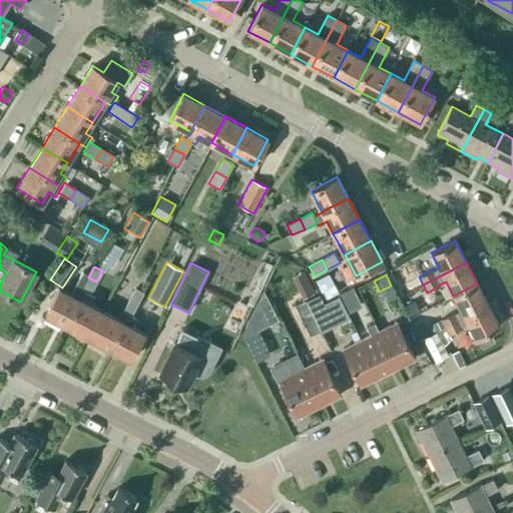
[(66,326),(84,292),(89,295),(96,282),(88,278),(87,277),(80,288),(75,286),(71,295),(59,289),(45,315),(66,326)]
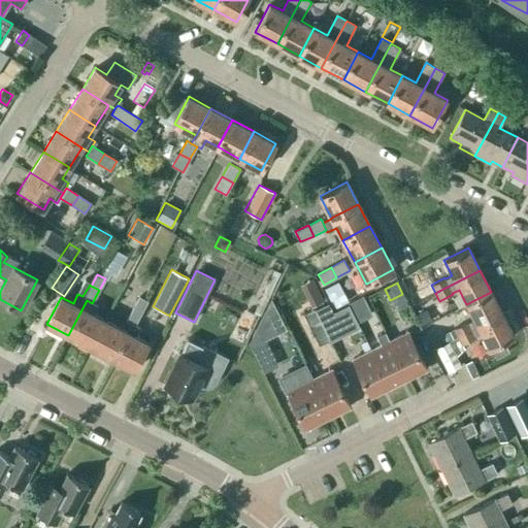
[(454,328),(458,336),(502,314),(491,292),(466,304),(474,319),(467,323),(467,322),(454,328)]
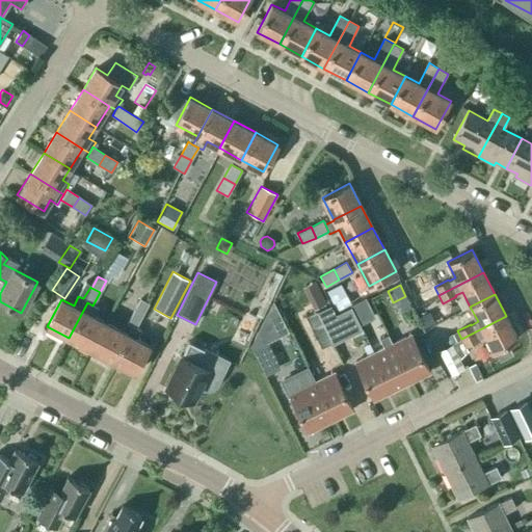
[(139,297),(133,311),(143,316),(151,302),(139,297)]
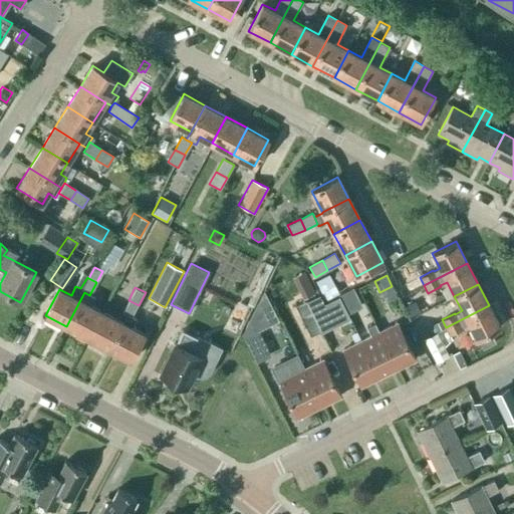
[(311,287),(299,293),(302,299),(314,293),(311,287)]
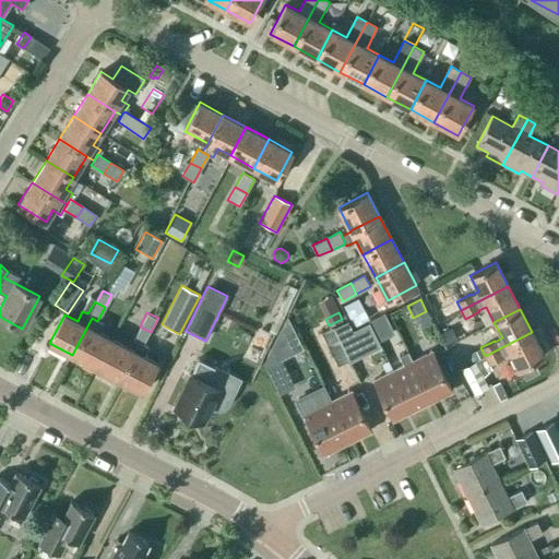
[(382,313),(367,321),(368,322),(375,335),(389,329),(382,313)]
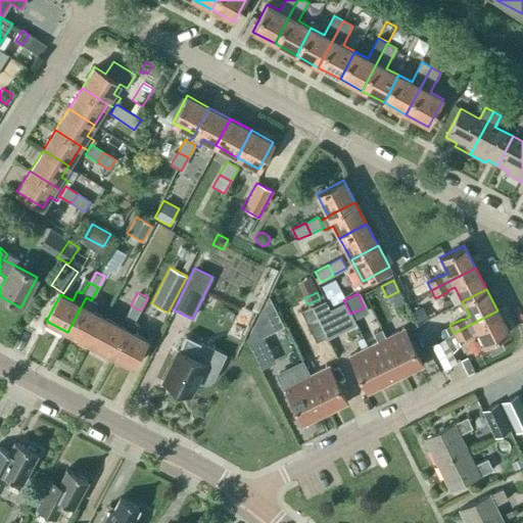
[(268,295),(253,326),(259,338),(263,336),(283,327),(268,295)]
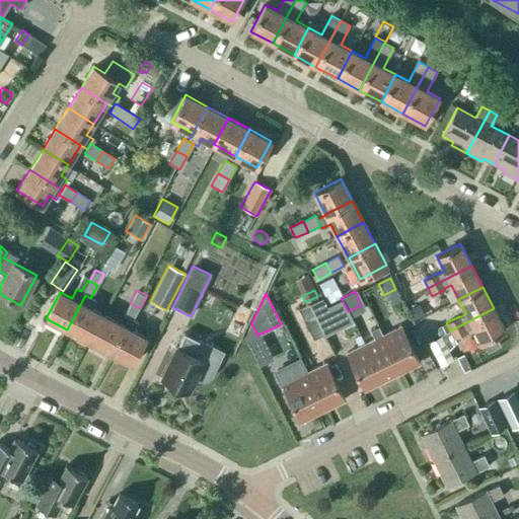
[(67,329),(88,342),(102,314),(91,308),(95,300),(90,298),(85,295),(67,329)]
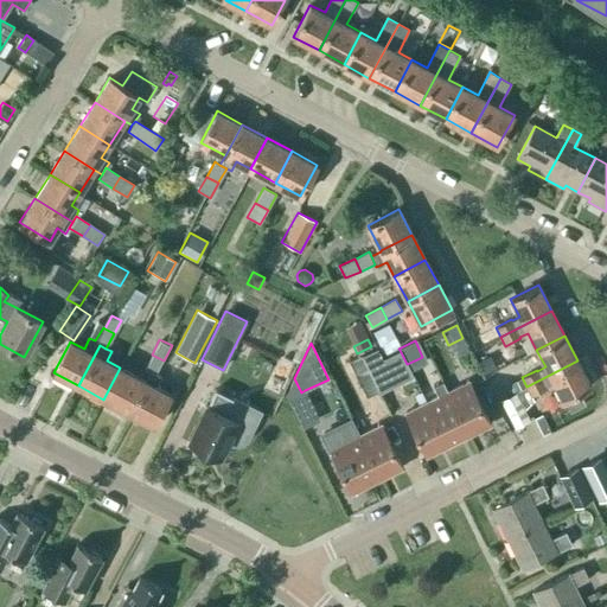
[(377,347),(360,356),(378,391),(379,393),(395,385),(382,359),(377,347)]
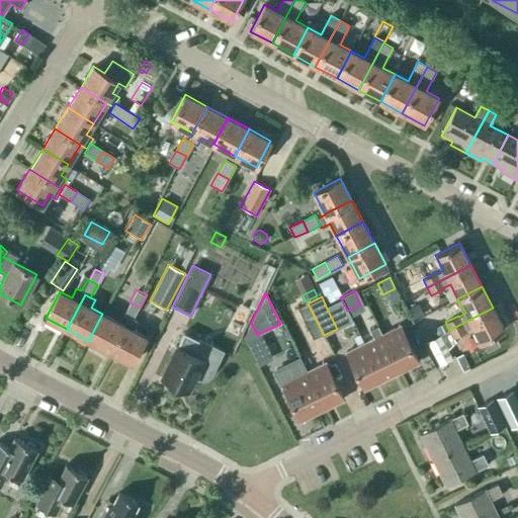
[(308,303),(297,309),(313,339),(323,334),(308,304),(308,303)]
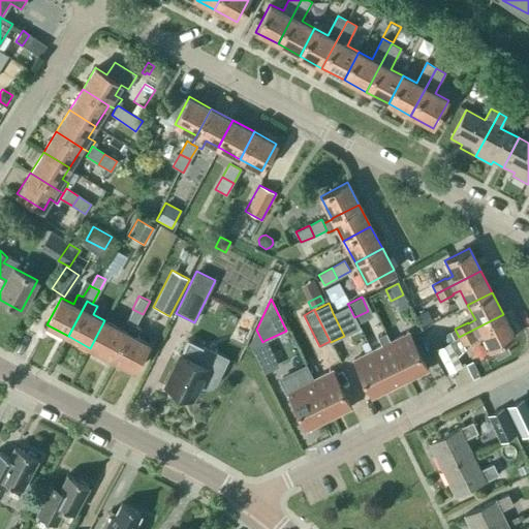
[(427,310),(415,316),(422,327),(432,321),(427,310)]
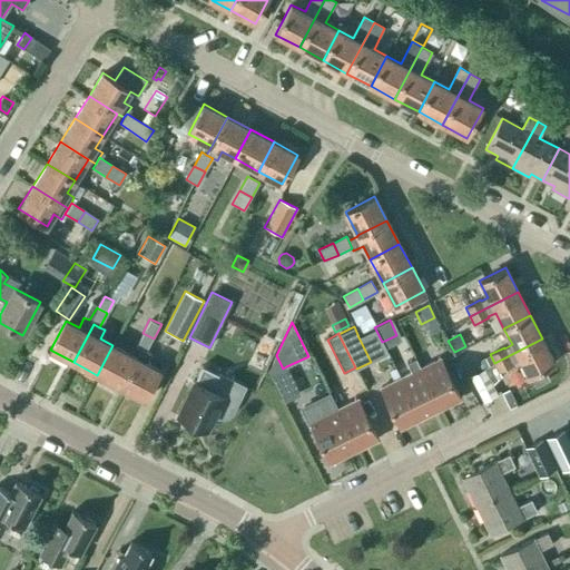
[(542,369),(554,363),(542,338),(494,363),(499,372),(513,364),(512,363),(519,360),(528,376),(530,375),(536,386),(548,380),(542,369)]
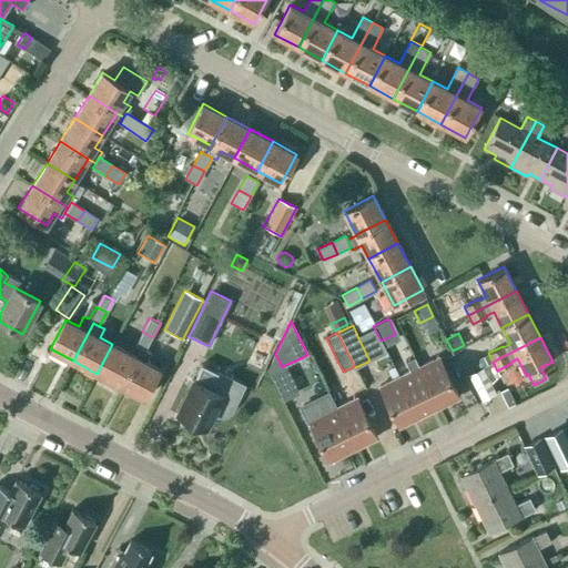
[(120,386),(135,356),(112,344),(97,374),(120,386)]
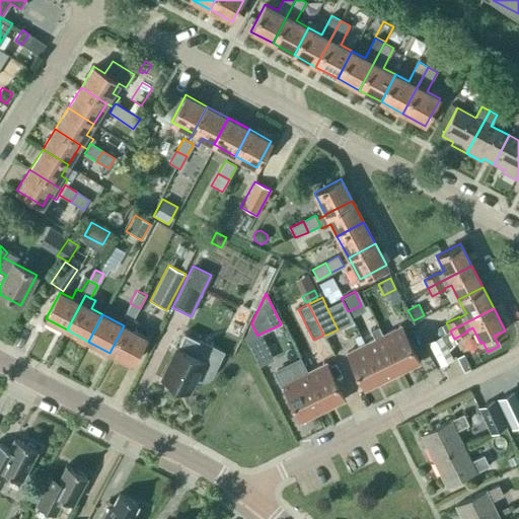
[(128,318),(124,325),(109,353),(132,364),(146,338),(133,330),(137,323),(128,318)]
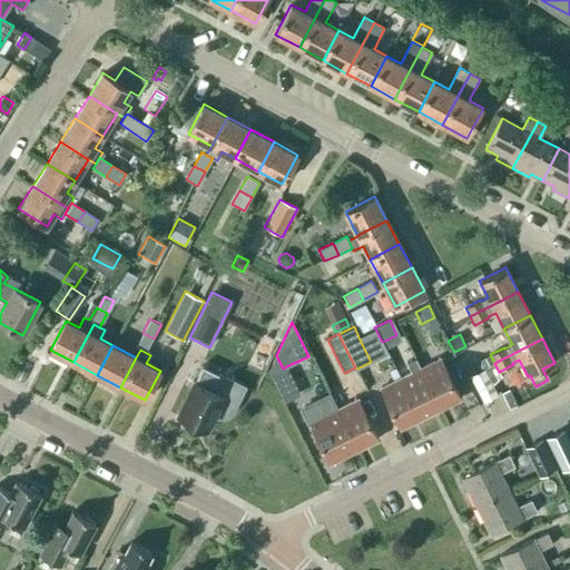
[(411,373),(401,377),(420,419),(440,409),(420,369),(415,359),(406,363),(411,373)]
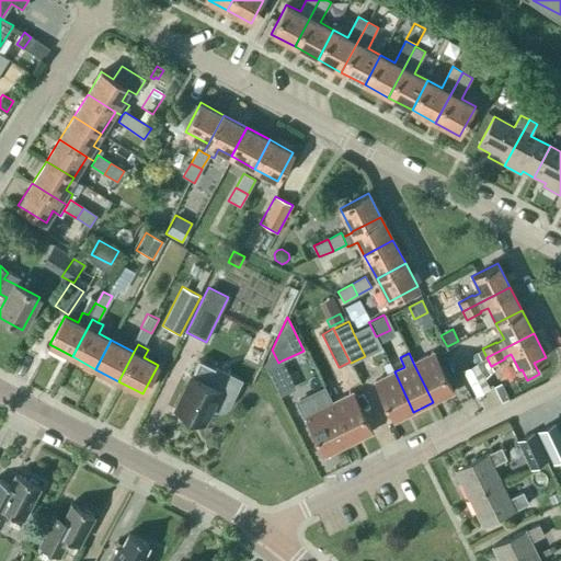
[(434,353),(413,363),(433,402),(453,392),(434,353)]
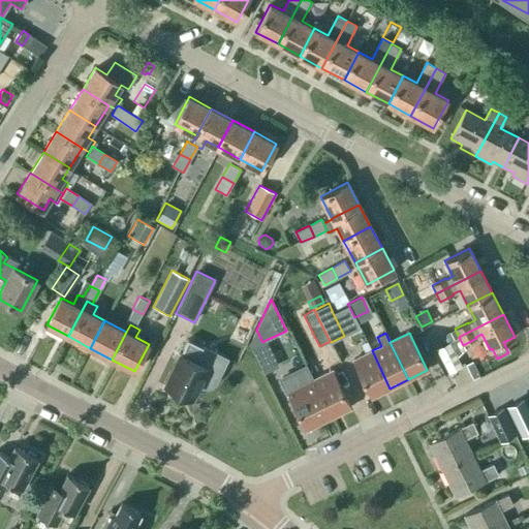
[(203,341),(192,337),(190,341),(187,340),(164,387),(191,400),(198,385),(203,387),(207,387),(212,386),(215,383),(227,359),(199,345),(203,341)]
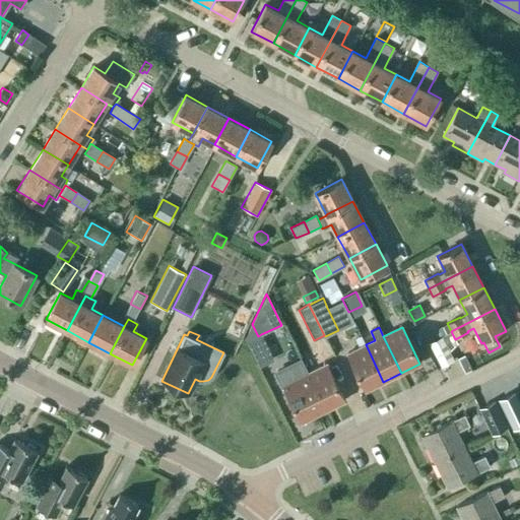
[(452,359),(445,344),(451,341),(447,333),(429,341),(440,365),(452,359)]
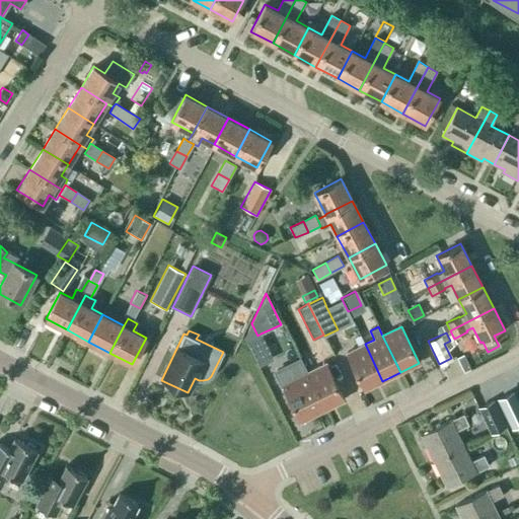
[(382,381),(365,344),(346,353),(364,390),(382,381)]
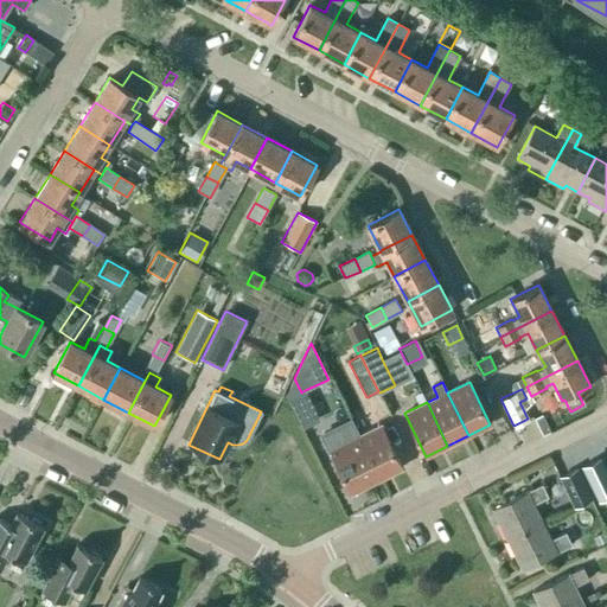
[(402,468),(381,425),(359,435),(381,479),(402,468)]
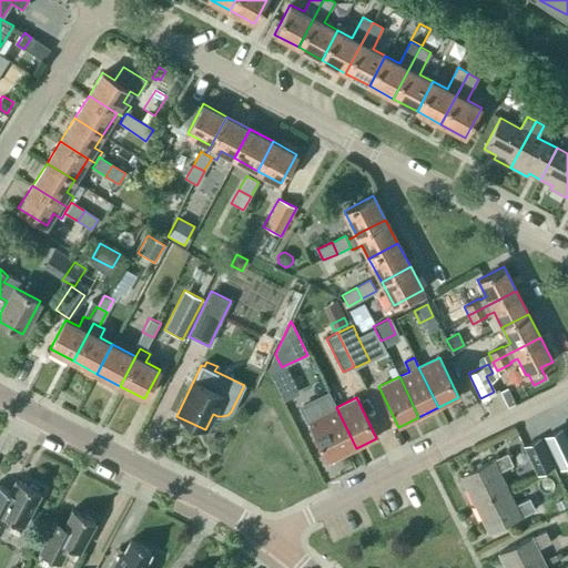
[(328,462),(356,448),(336,407),(308,421),(328,462)]
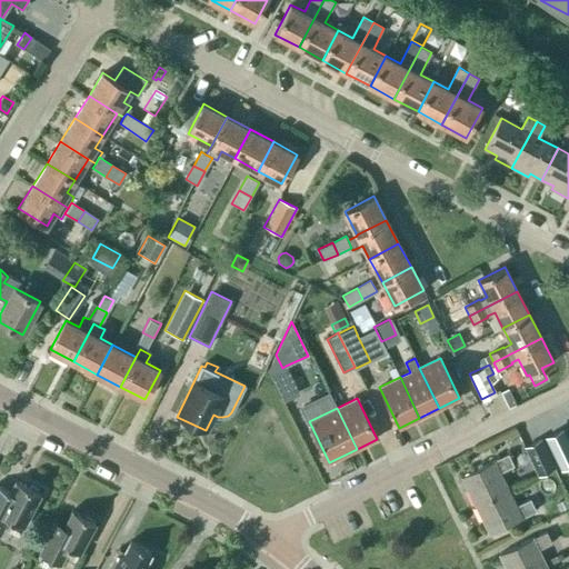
[(545,437),(560,470),(568,466),(568,443),(562,429),(545,437)]
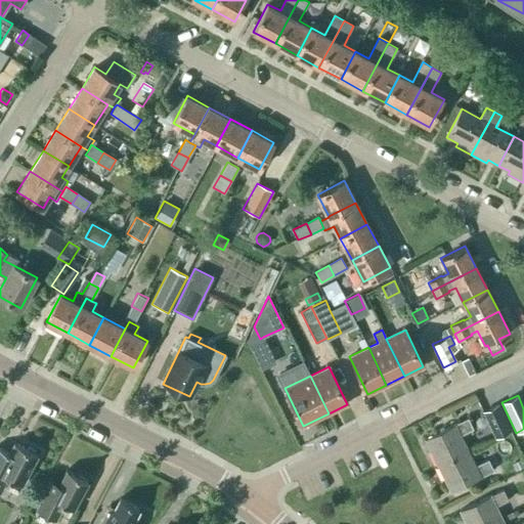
[(498,404),(482,411),(495,438),(511,430),(498,404)]
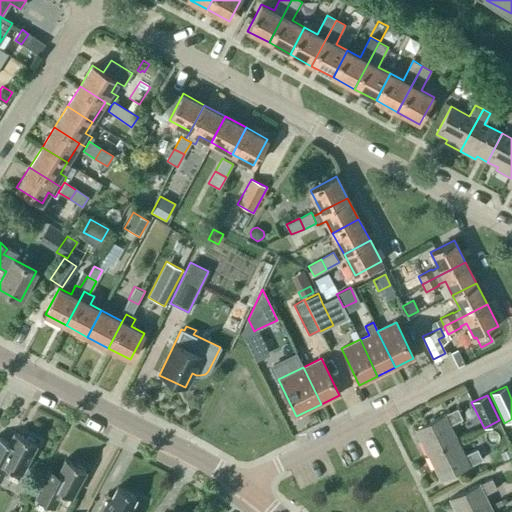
[(415,429),(428,455),(457,440),(450,425),(462,419),(457,409),(445,415),(445,414),(415,429)]
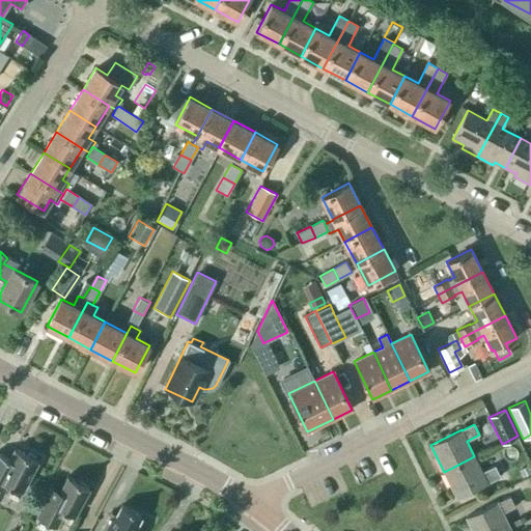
[(27,455),(15,449),(8,459),(0,454),(0,498),(7,484),(22,492),(37,460),(34,459),(35,457),(28,453),(27,455)]
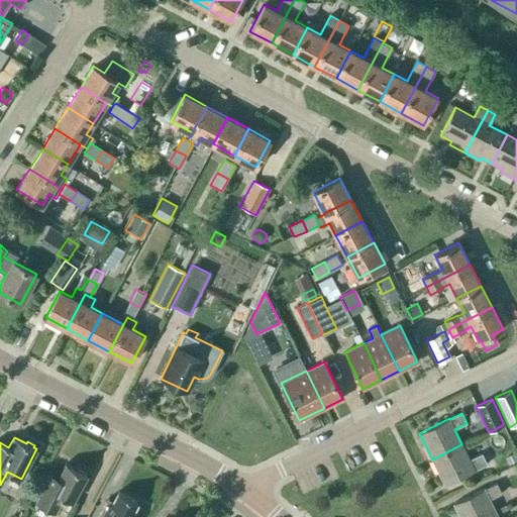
[(475,471),(487,464),(482,453),(470,459),(461,444),(432,459),(444,485),(475,471)]
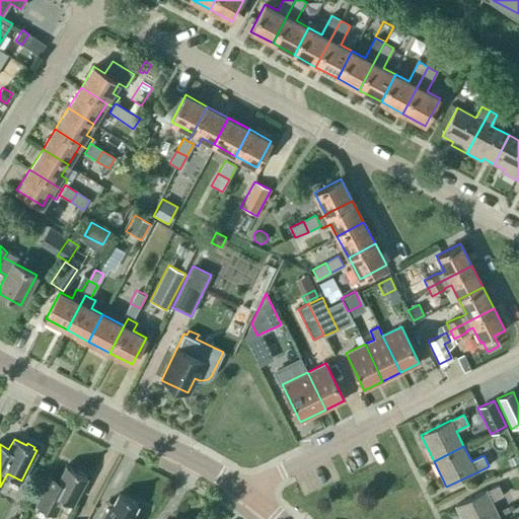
[(56,515),(63,500),(73,504),(87,476),(66,466),(59,480),(50,476),(35,505),(56,515)]
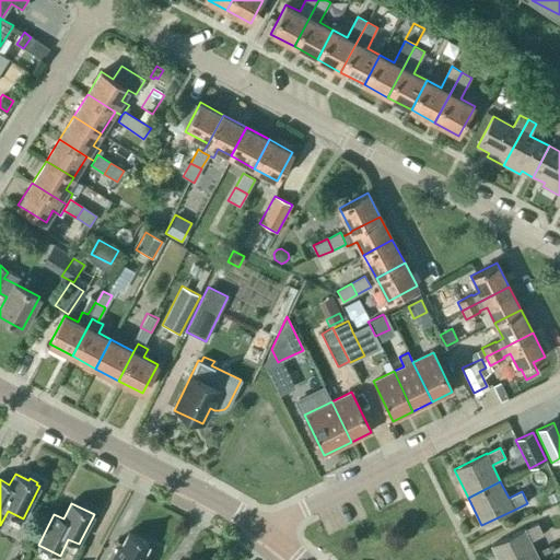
[(491,546),(498,559),(533,559),(538,558),(529,541),(543,535),(537,523),(524,529),(491,546)]
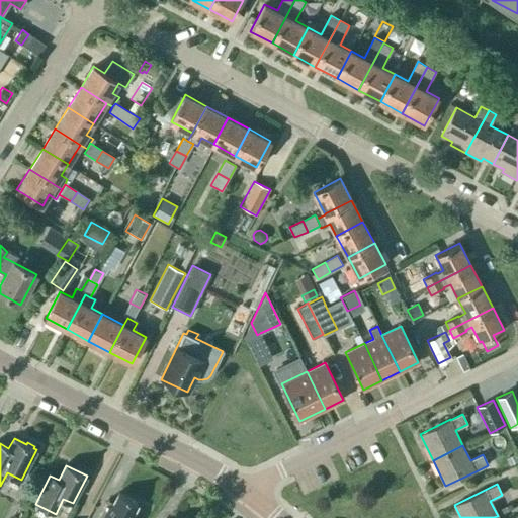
[(107,501),(98,517),(130,517),(138,503),(118,493),(112,504),(107,501)]
